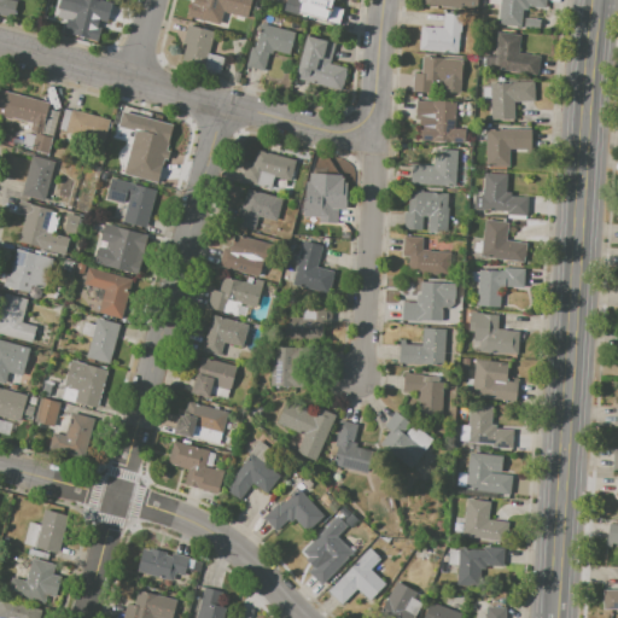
[(0,0),(13,0),(18,1),(13,19),(0,15),(0,0)]
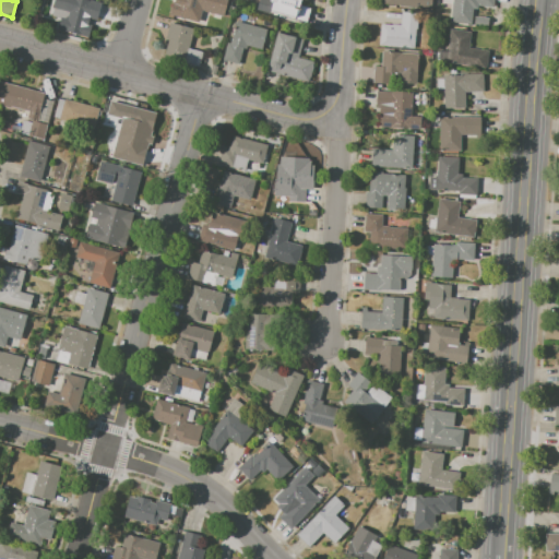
[(63,0),(92,0),(86,21),(92,23),(87,37),(57,28),(60,18),(68,19),(70,11),(62,9),(63,0)]
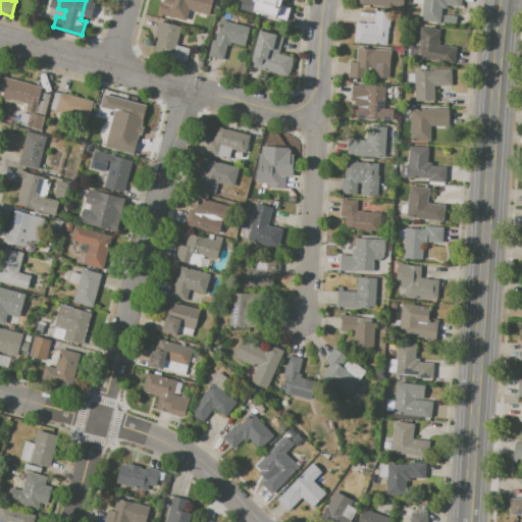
[(166,2),(170,3),(170,0),(190,0),(185,21),(160,15),(163,4),(166,5),(166,2)]
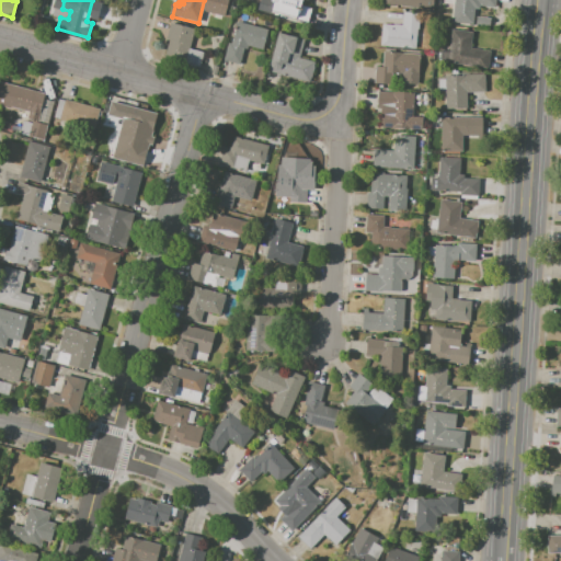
[(301,0),(301,4),(311,8),(307,23),(258,10),(260,0),(301,0)]
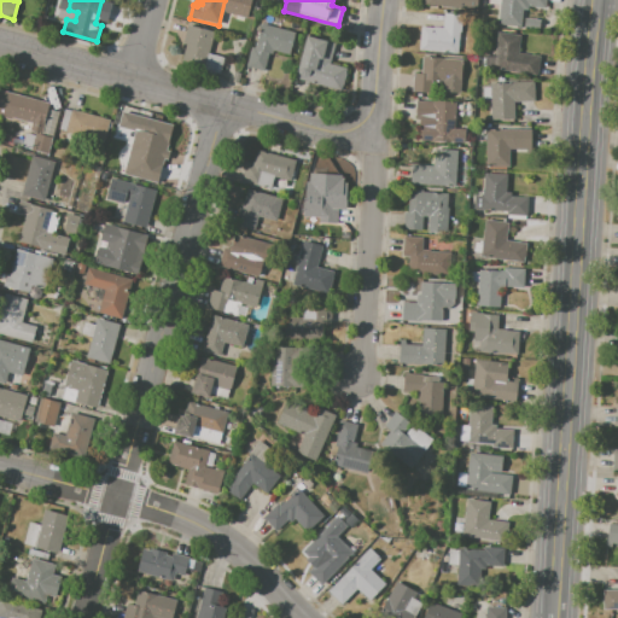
[(546,0),(546,9),(528,6),(528,10),(520,10),(518,27),(497,24),(500,0),(546,0)]
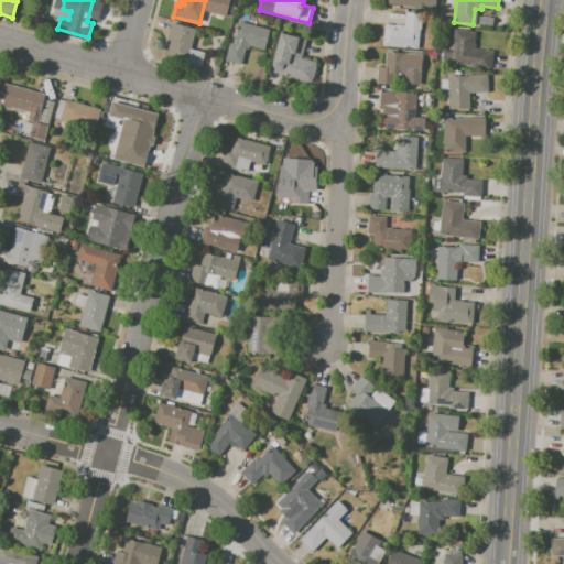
[(384,24),(404,25),(405,12),(422,13),(421,30),(419,30),(418,47),(382,45),(384,24)]
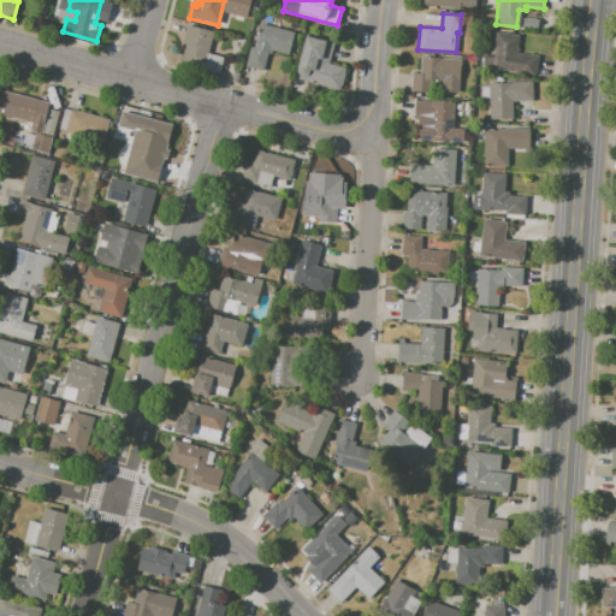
[(246,66),(252,46),(254,47),(255,42),(256,42),(261,23),(295,33),(289,54),(272,51),(271,54),(267,53),(262,71),(246,66)]
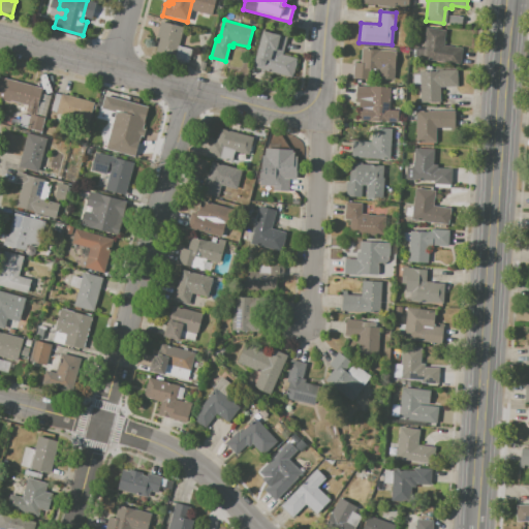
[(160,21),(183,27),(179,45),(191,49),(188,63),(155,55),(159,38),(156,37),(160,21)]
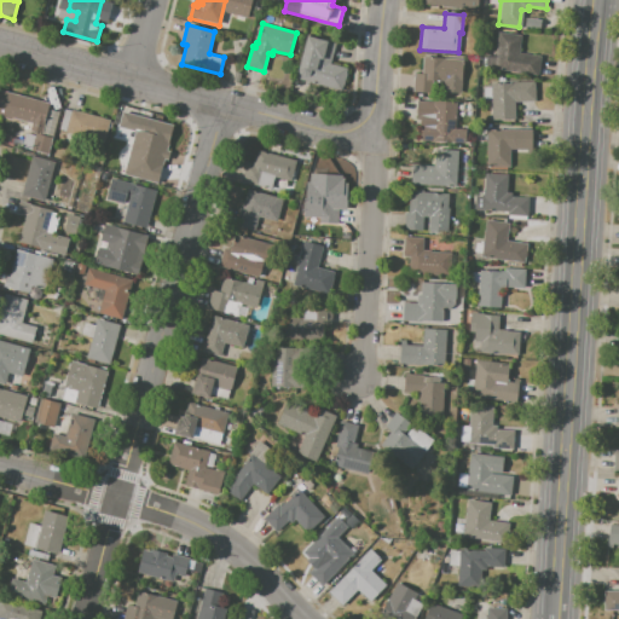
[(498,32),(521,35),(520,53),(541,56),(538,75),(493,70),(498,32)]
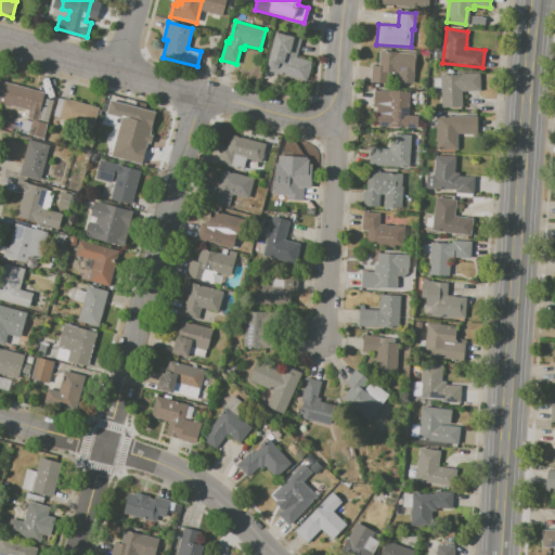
[(275,31),(300,38),(296,56),(312,61),(307,80),(266,71),(275,31)]
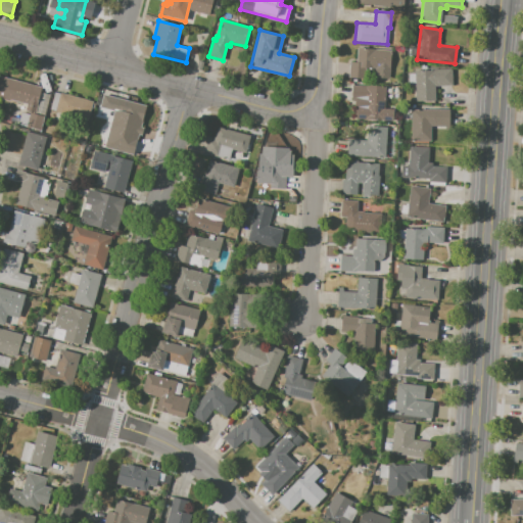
[(348,79),(349,61),(357,62),(358,48),(391,50),(389,69),(363,68),(363,80),(348,79)]
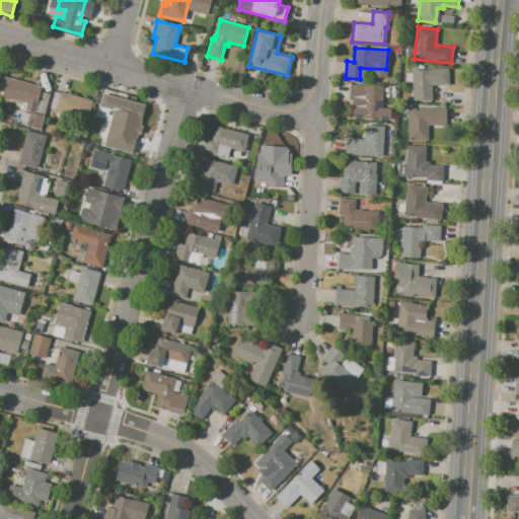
[(412,70),(430,70),(430,69),(449,68),(449,85),(432,85),(433,100),(413,100),(412,70)]
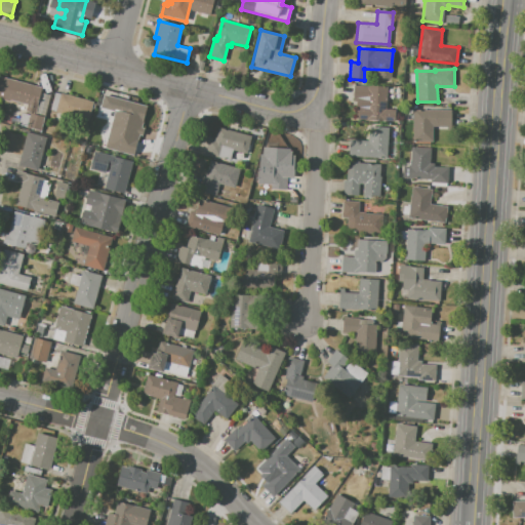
[(0,76),(42,87),(41,92),(50,94),(41,129),(27,125),(30,111),(26,110),(27,104),(10,99),(9,102),(0,98),(0,76)]
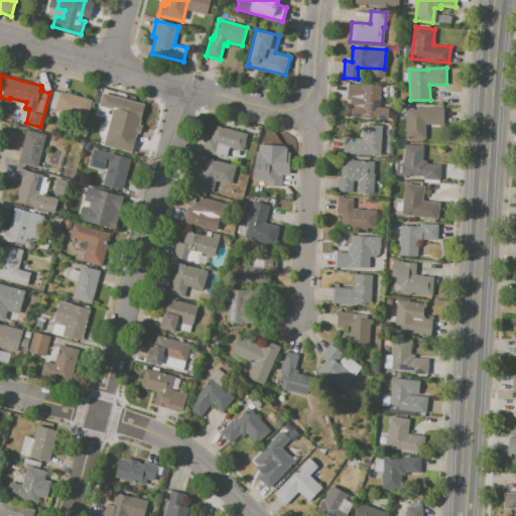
[(347,84),(362,85),(362,84),(379,85),(378,100),(380,100),(380,107),(388,108),(388,119),(352,117),(352,107),(350,107),(350,99),(346,99),(347,84)]
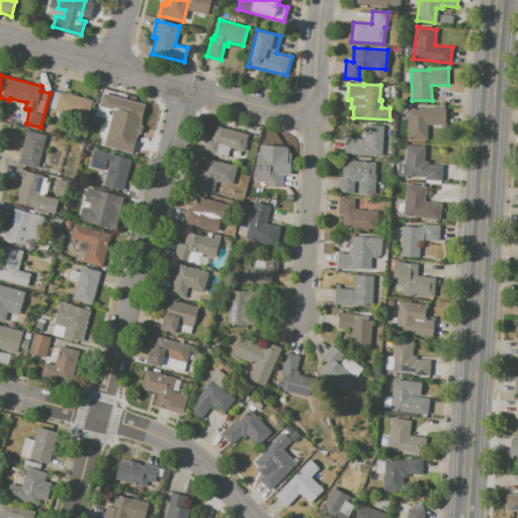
[(54,90),(90,100),(85,120),(49,110),(54,90)]
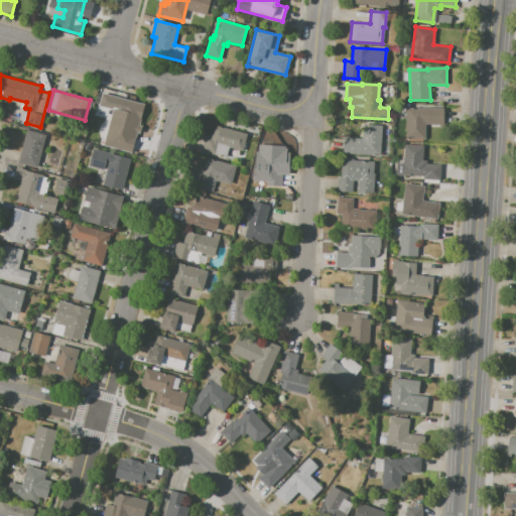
[(103,104),(122,109),(124,100),(144,105),(131,151),(101,143),(107,123),(98,120),(103,104)]
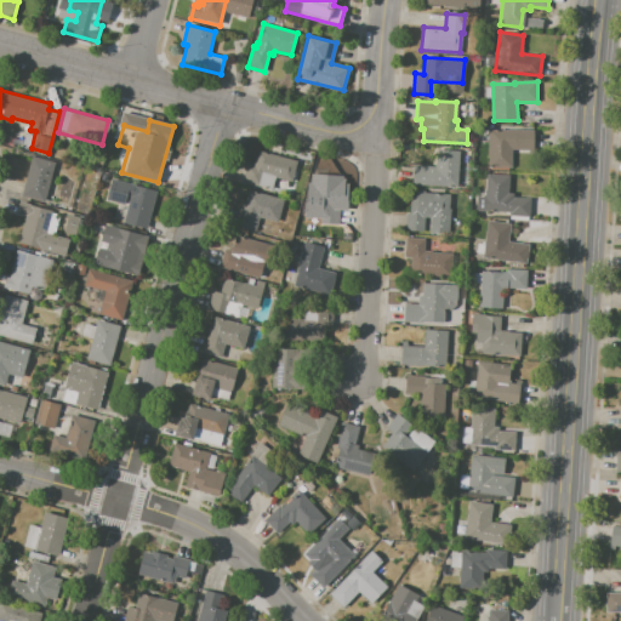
[(489,130),(488,166),(512,167),(512,151),(534,151),(534,131),(489,130)]
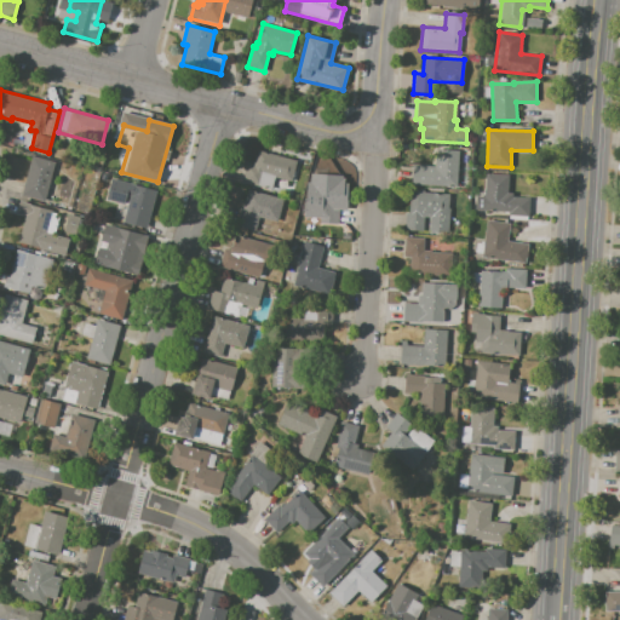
[(413,165),(434,166),(435,149),(459,150),(457,187),(412,184),(413,165)]
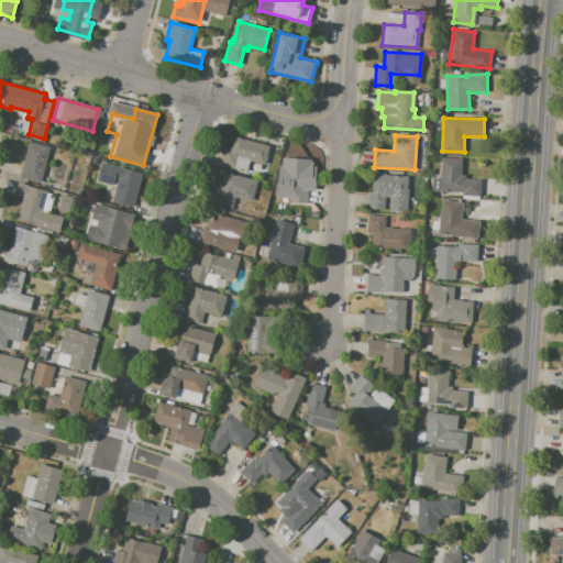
[(224,148),(230,150),(233,136),(269,145),(264,165),(250,161),(246,173),(220,165),(224,148)]
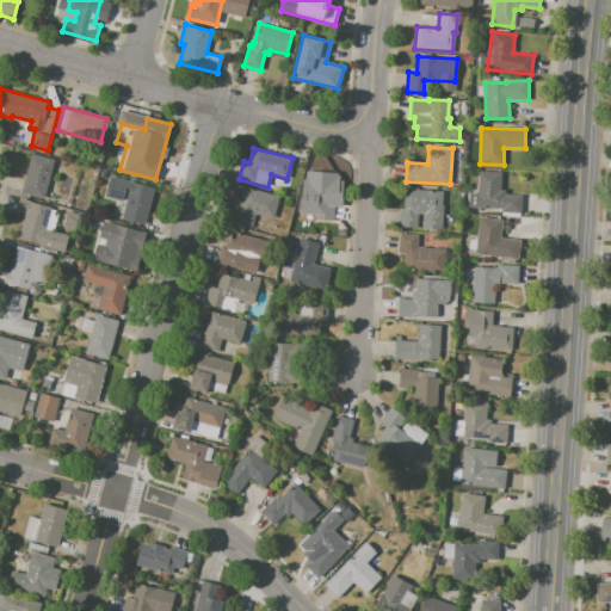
[(31,154),(54,160),(43,198),(20,192),(31,154)]
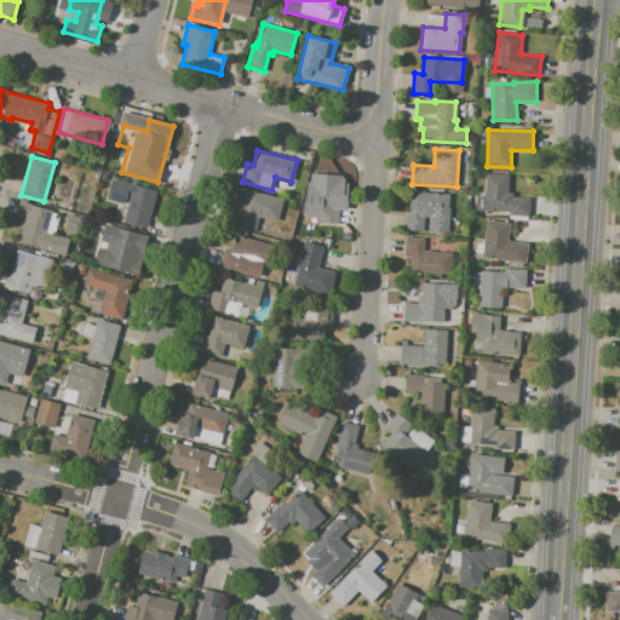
[(313,174),(337,174),(336,184),(338,184),(338,200),(336,200),(336,206),(339,207),(338,224),(320,223),(320,213),(311,213),(313,174)]
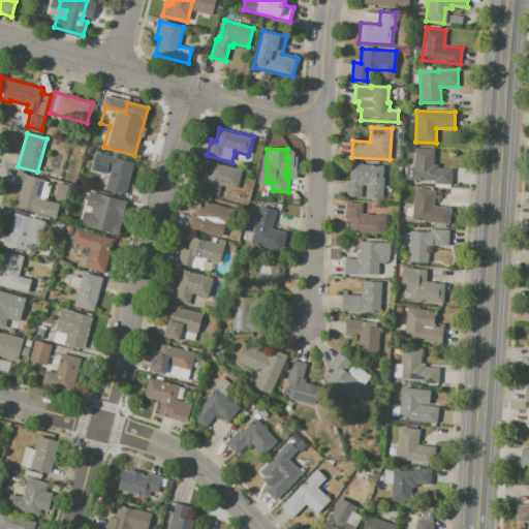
[(414,149),(434,150),(433,164),(438,164),(438,168),(452,168),(452,185),(433,184),(434,181),(405,180),(406,167),(413,167),(414,149)]
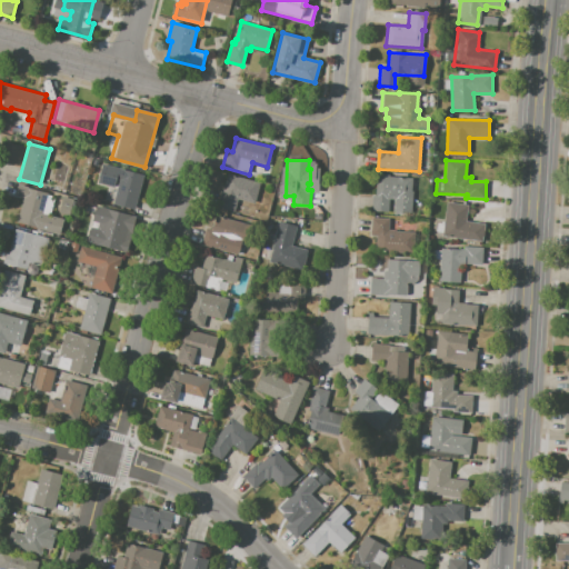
[(102,163),(142,175),(133,209),(112,203),(117,188),(97,182),(102,163)]
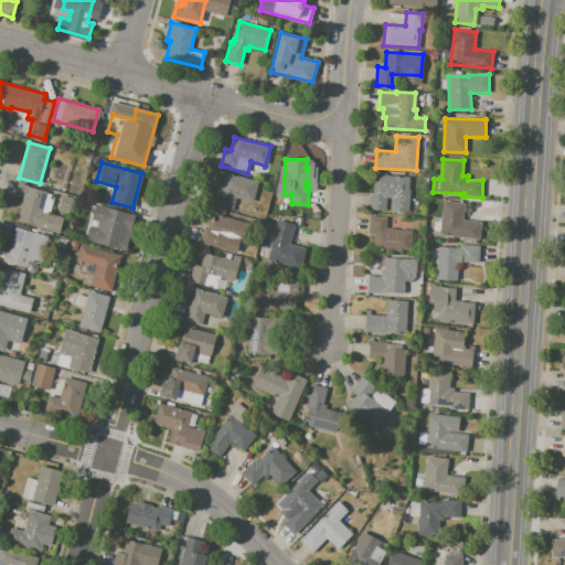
[(226,173),(257,181),(252,202),(236,199),(233,210),(216,205),(220,190),(221,191),(226,173)]
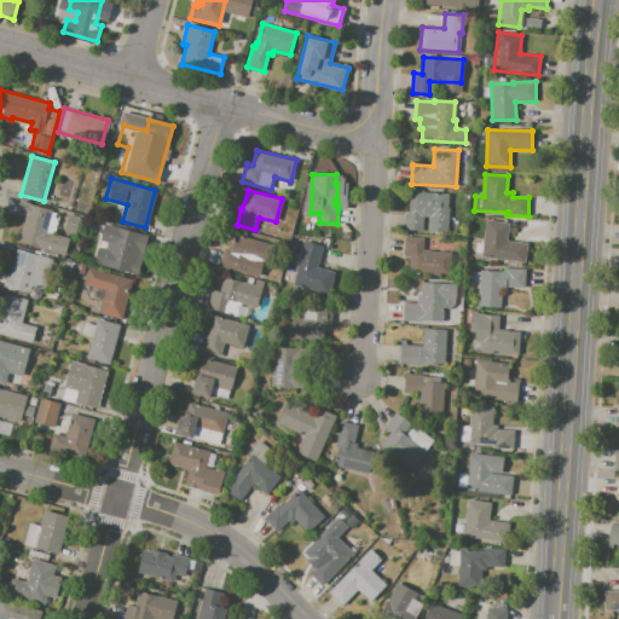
[(405,230),(405,213),(409,213),(409,191),(449,194),(446,232),(429,231),(429,218),(423,217),(422,231),(405,230)]
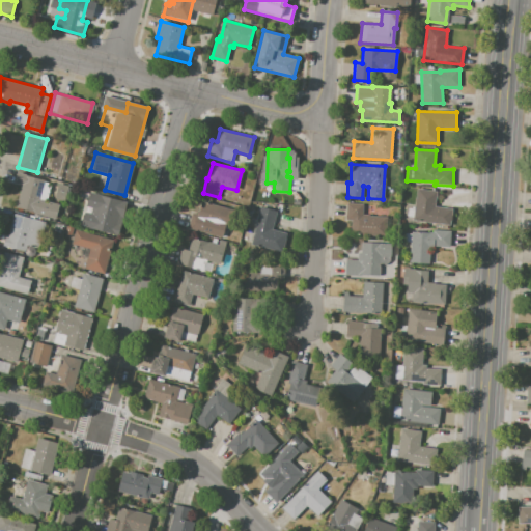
[(16,171),(27,174),(26,175),(44,180),(39,199),(40,199),(36,214),(16,207),(22,185),(12,183),(16,171)]
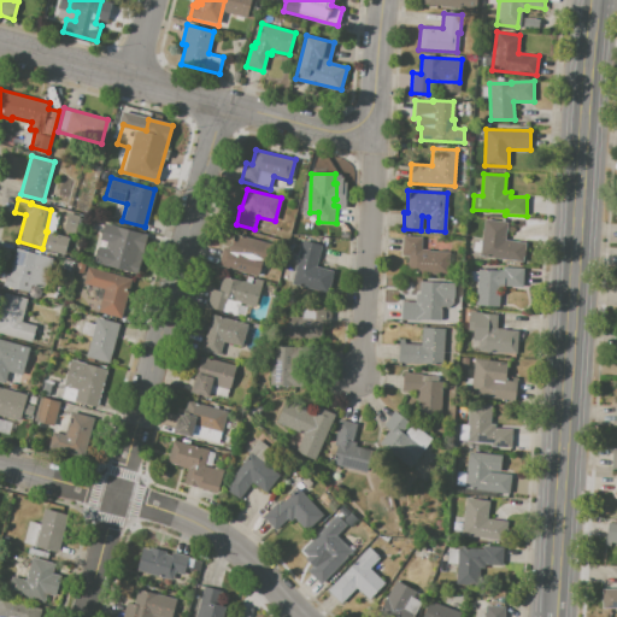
[(78,217),(74,234),(63,230),(68,213),(78,217)]
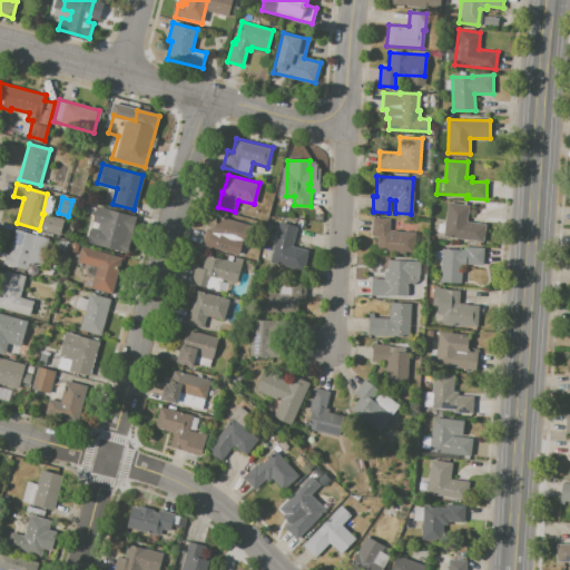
[(448,203),(469,205),(467,222),(485,224),(484,242),(443,237),(448,203)]
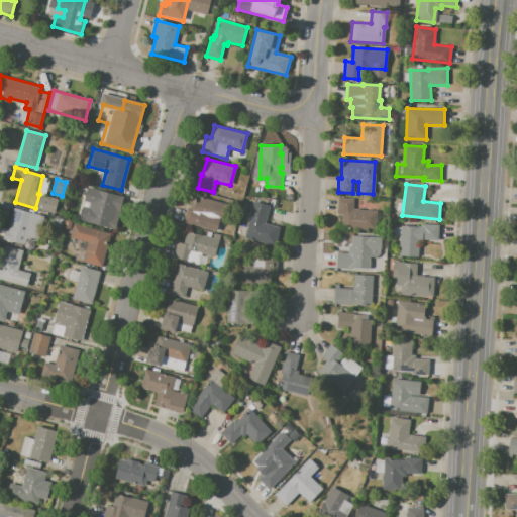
[(87,187),(122,196),(114,229),(78,220),(81,207),(88,209),(90,203),(83,202),(87,187)]
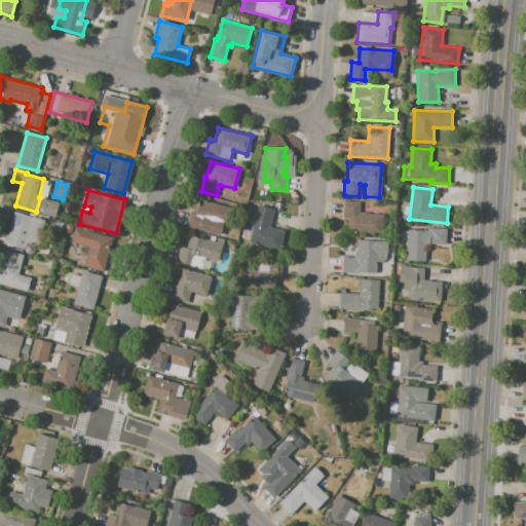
[(190,211),(195,212),(196,208),(197,208),(200,199),(231,208),(226,226),(207,221),(203,231),(186,226),(190,211)]
